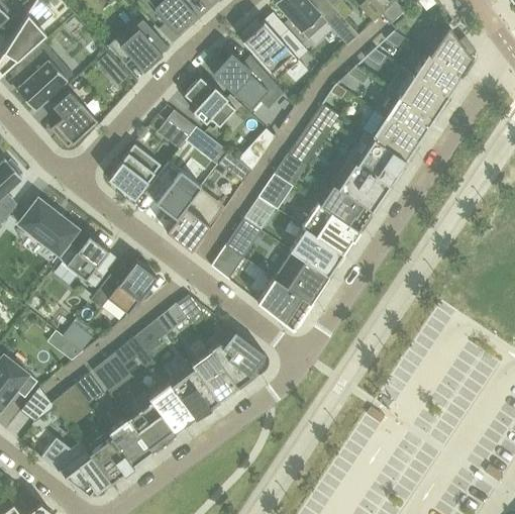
[(40,0),(38,0),(0,60),(0,73),(3,77),(46,36),(40,29),(56,16),(40,0)]
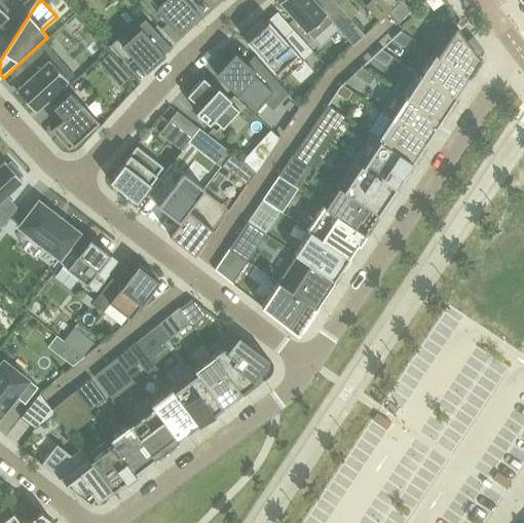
[(157,14),(179,38),(195,23),(192,20),(198,14),(187,1),(188,0),(149,0),(160,11),(157,14)]
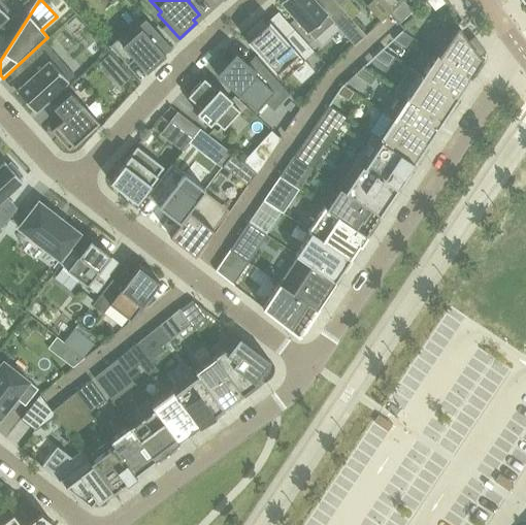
[(316,42),(335,26),(347,14),(332,0),(323,0),(318,4),(314,0),(286,0),(282,4),(316,42)]
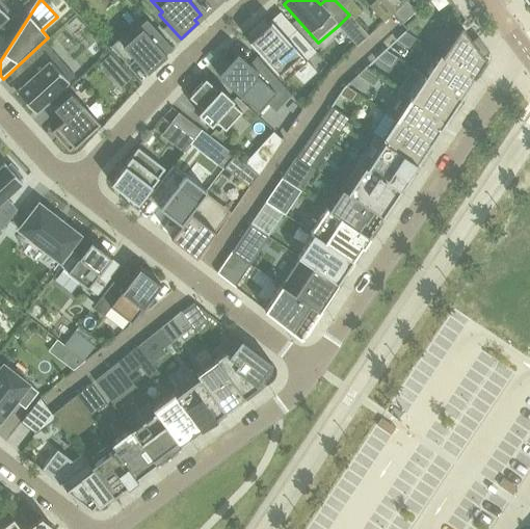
[(350,0),(343,7),(353,20),(362,12),(350,0)]
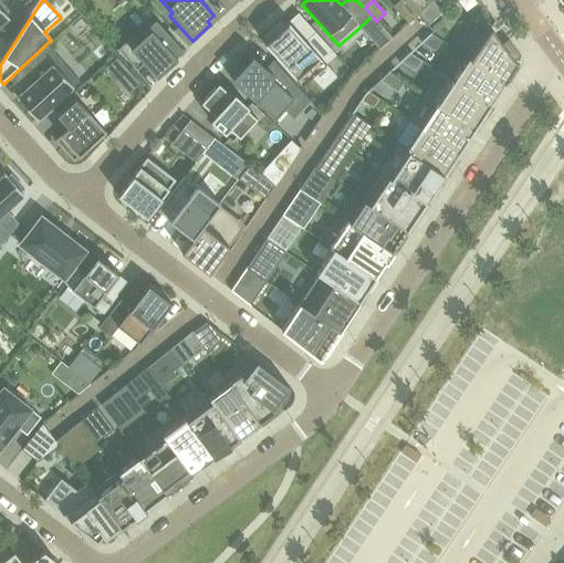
[(410,0),(420,11),(431,0),(410,0)]
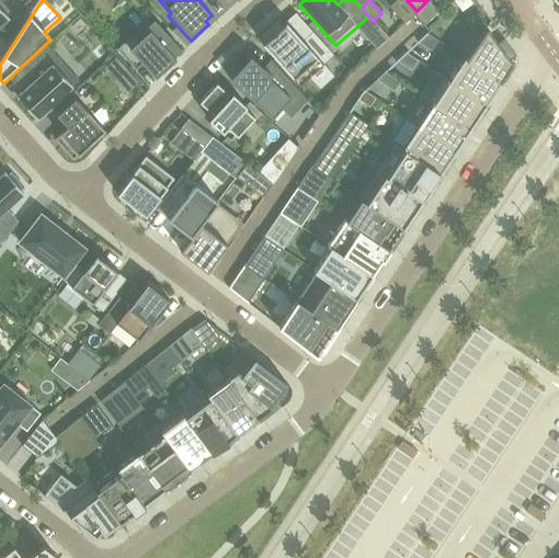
[(0,1),(0,29),(14,16),(0,1)]
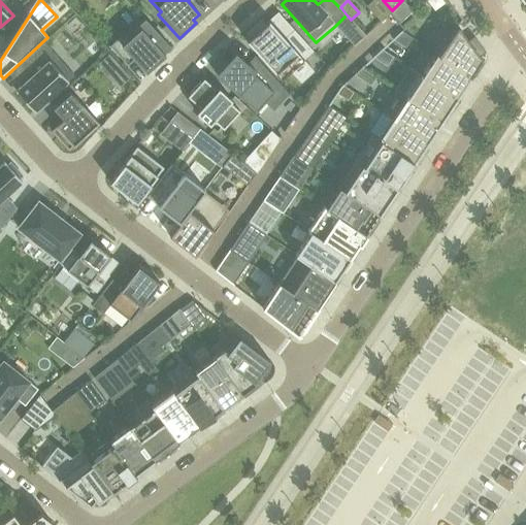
[(413,13),(404,4),(391,17),(399,26),(413,13)]
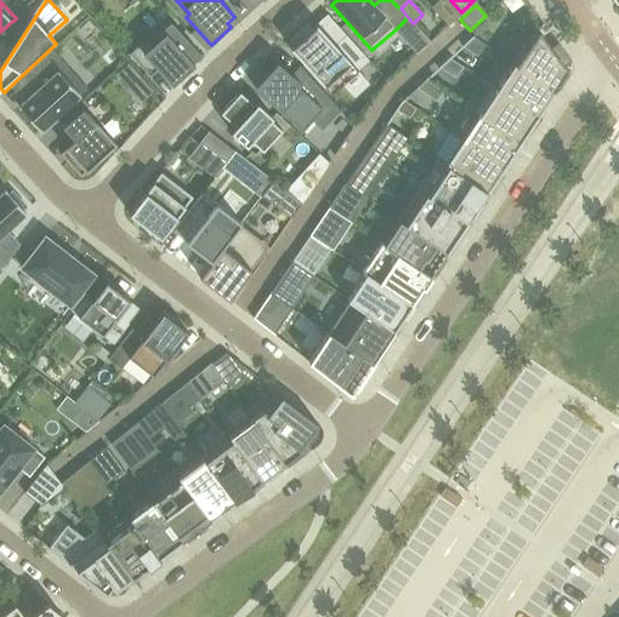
[(197,68),(194,66),(203,58),(174,26),(158,39),(162,43),(154,49),(151,45),(148,43),(134,55),(131,57),(152,80),(158,75),(157,75),(159,73),(174,89),(191,73),(197,68)]
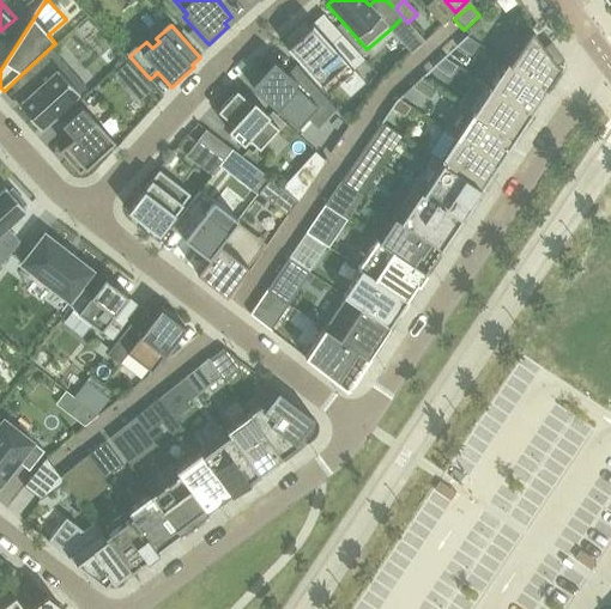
[(330,96),(340,86),(351,98),(367,84),(355,72),(366,62),(344,37),(333,48),(314,26),(310,30),(307,26),(288,43),(291,47),(288,49),(330,96)]
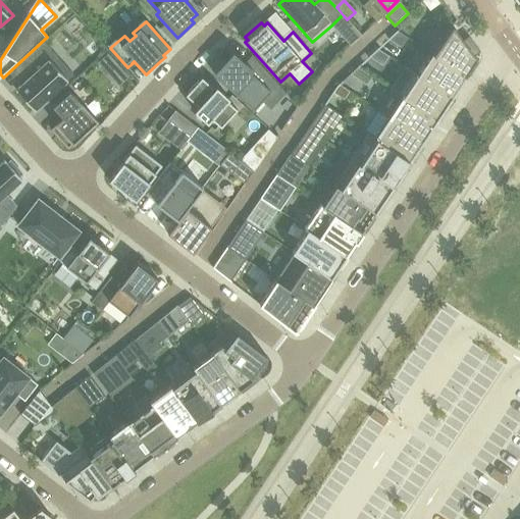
[(454,28),(434,56),(434,57),(466,79),(478,60),(476,58),(481,54),(482,54),(470,38),(469,39),(465,42),(454,28)]
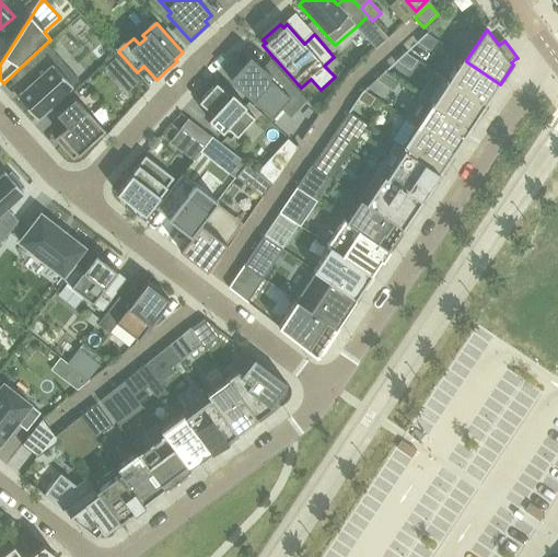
[(390,41),(383,33),(370,44),(378,51),(390,41)]
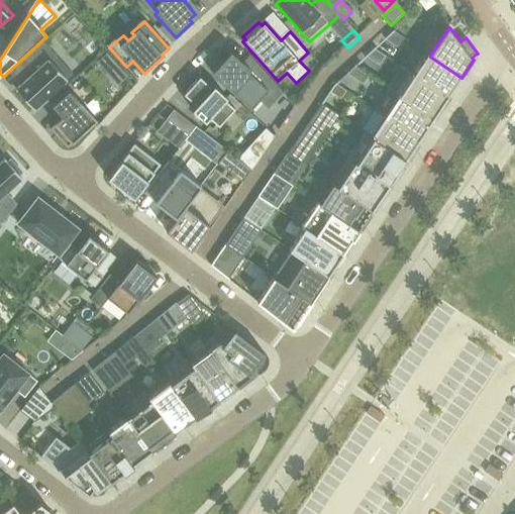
[(398,48),(404,39),(395,32),(386,40),(398,48)]
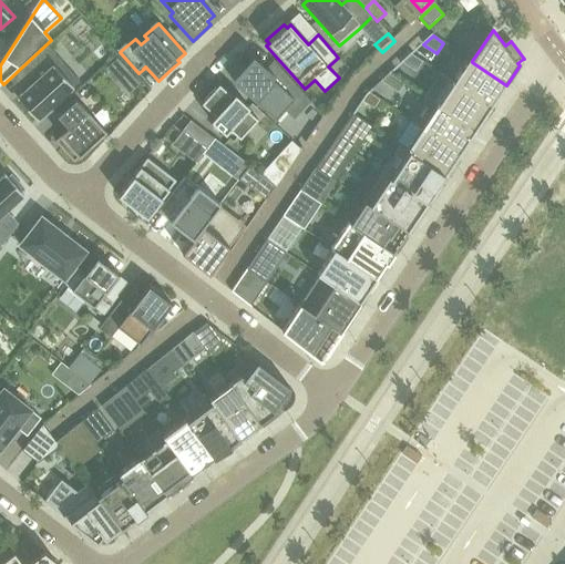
[(36,85),(23,95),(19,100),(39,122),(82,83),(50,48),(23,72),(36,85)]
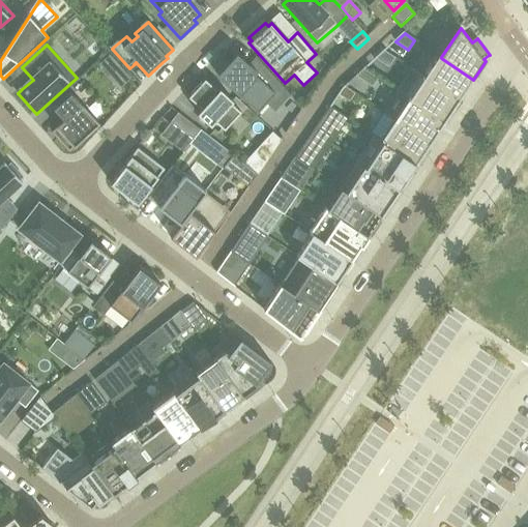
[(385,52),(376,60),(390,69),(397,60),(385,52)]
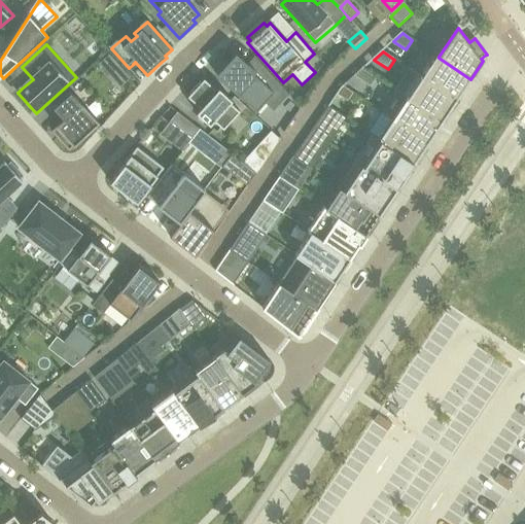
[(112,77),(121,69),(110,56),(101,64),(112,77)]
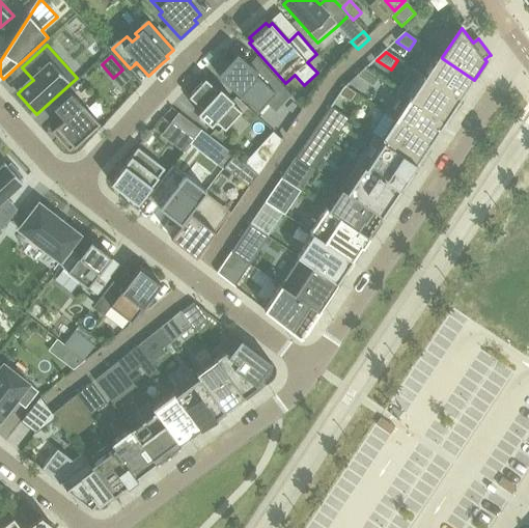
[(425,79),(460,102),(474,80),(442,58),(442,57),(440,56),(425,79)]
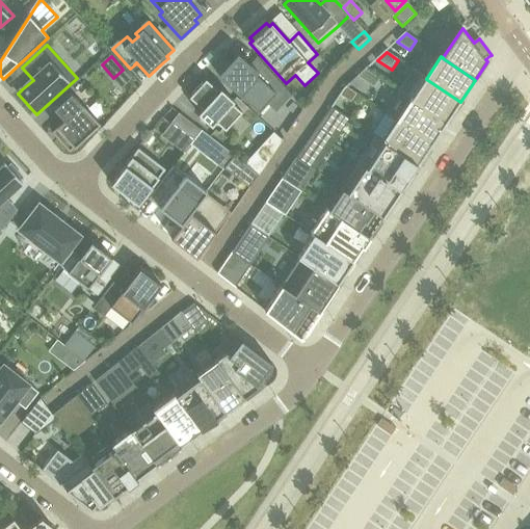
[(282,84),(259,59),(249,70),(239,60),(221,79),(260,114),(277,96),(274,93),(282,84)]
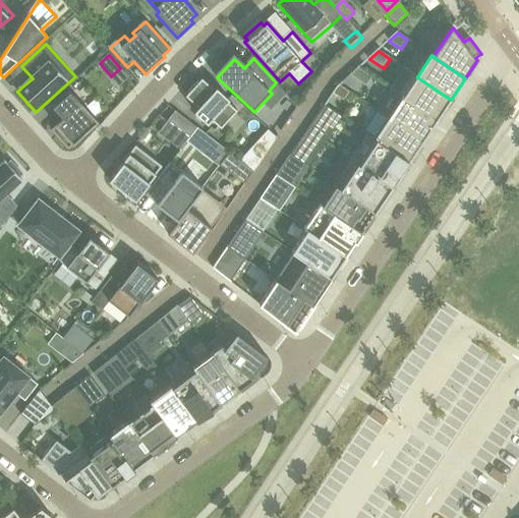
[(403,99),(437,121),(451,100),(417,77),(405,69),(391,91),(392,92),(403,99)]
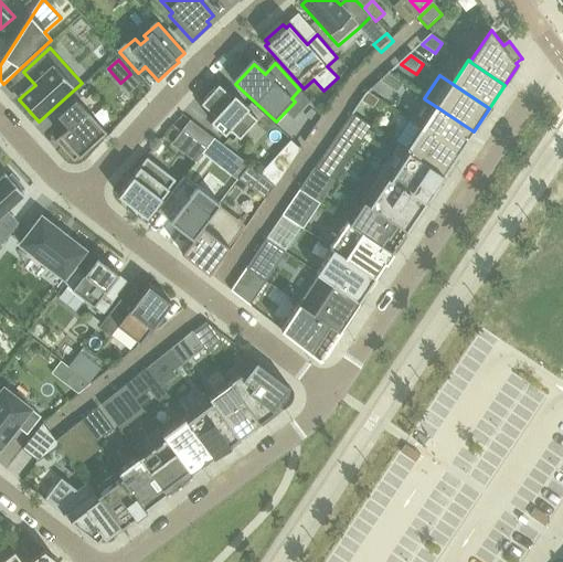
[(393,78),(384,86),(399,95),(404,86),(393,78)]
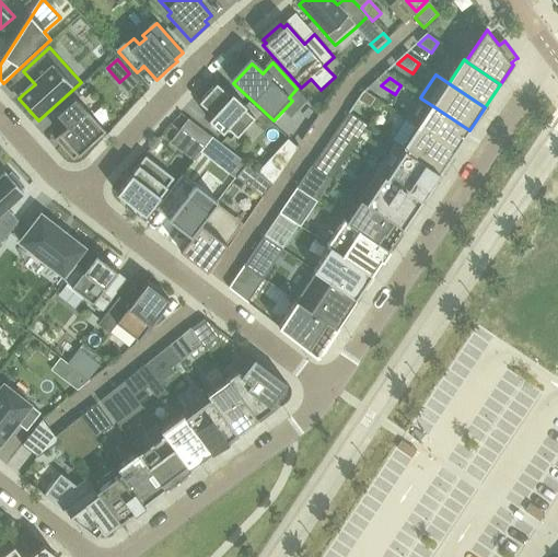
[(245,111),(247,108),(233,95),(231,97),(218,85),(200,105),(213,117),(209,122),(223,135),(229,130),(239,139),(256,120),(245,111)]
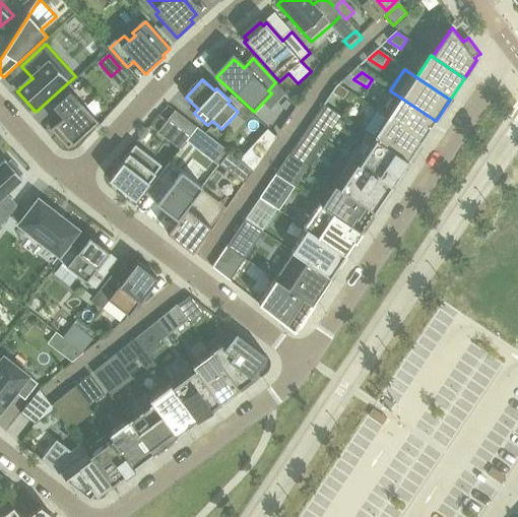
[(378,112),(388,119),(423,141),(423,142),(436,122),(436,121),(402,99),(391,91),(378,112)]
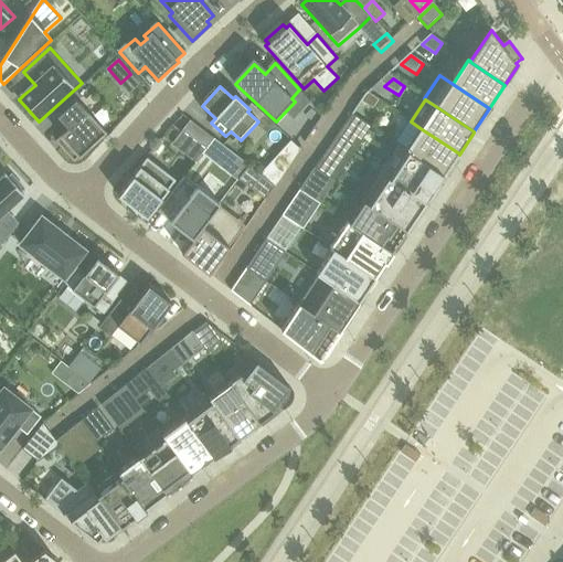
[(56,142),(75,163),(107,135),(76,101),(57,117),(70,130),(56,142)]
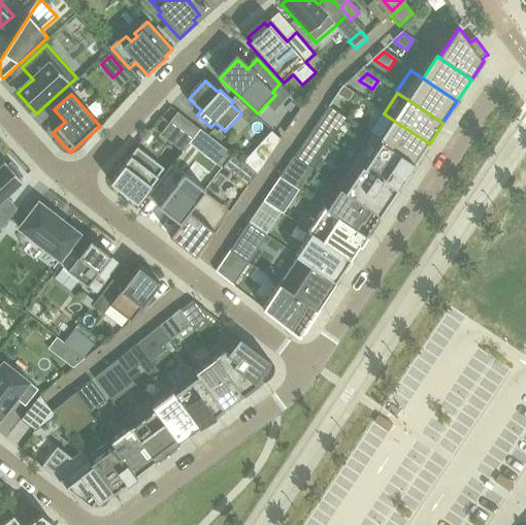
[(330,107),(325,116),(343,128),(349,120),(330,107)]
